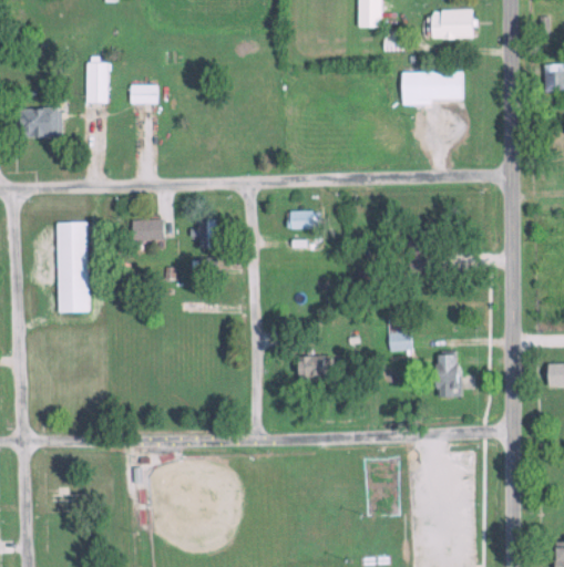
[(471,38),(471,10),(427,11),(428,38),(471,38)]
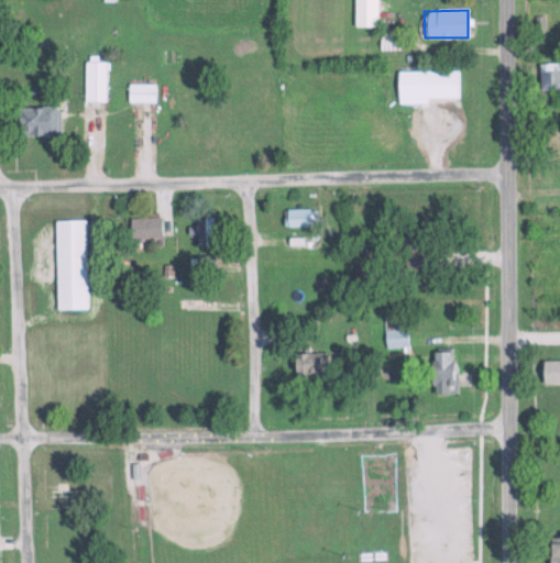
[(547,17),(533,17),(533,35),(547,35),(547,17)]
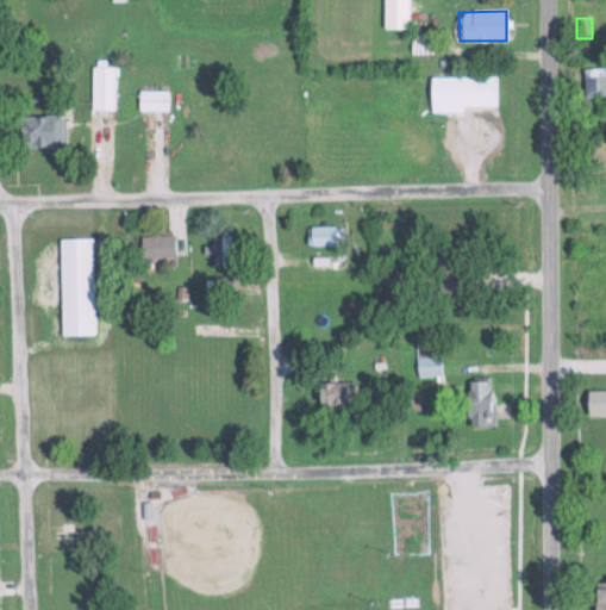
[(432,55),(432,32),(413,32),(413,55),(432,55)]
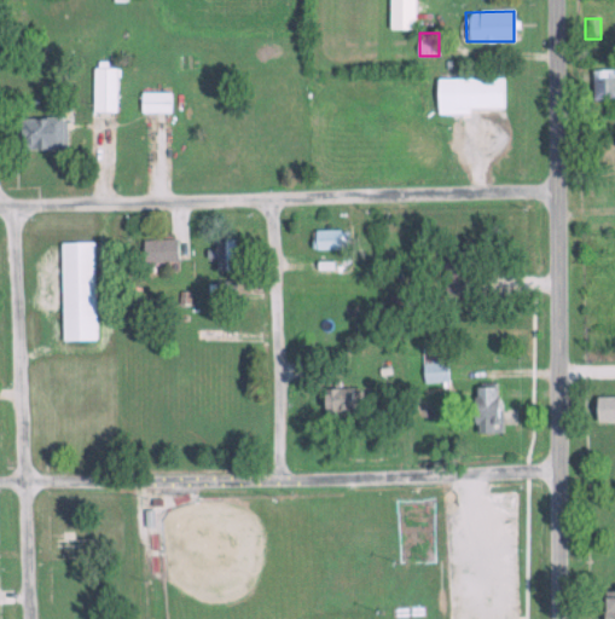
[(94,113),(117,113),(117,68),(94,68),(94,113)]
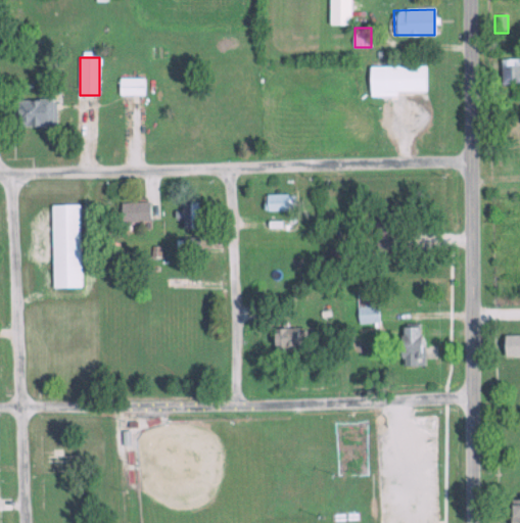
[(519,57),(502,58),(502,85),(519,84),(519,57)]
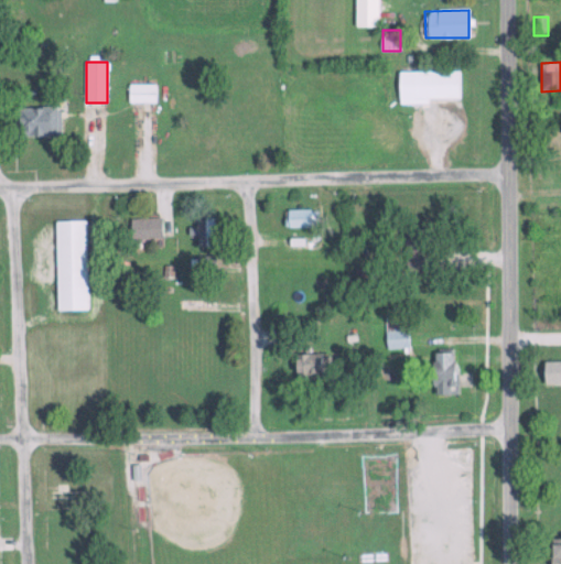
[(462,71),(413,71),(413,99),(462,99),(462,71)]
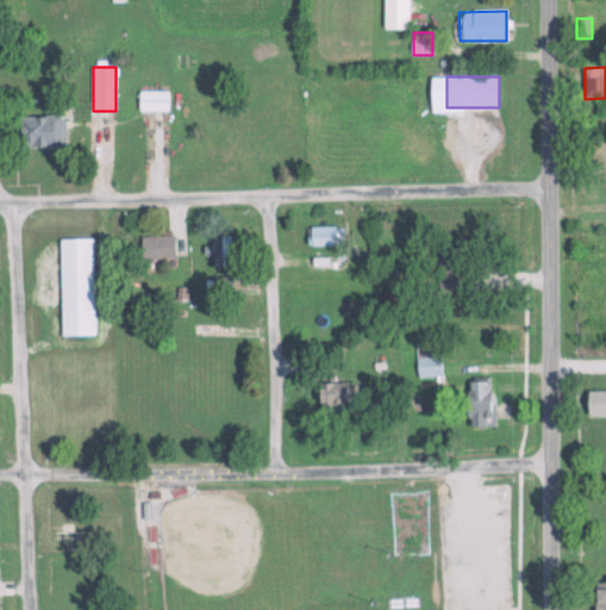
[(168,92),(138,92),(138,111),(168,111),(168,92)]
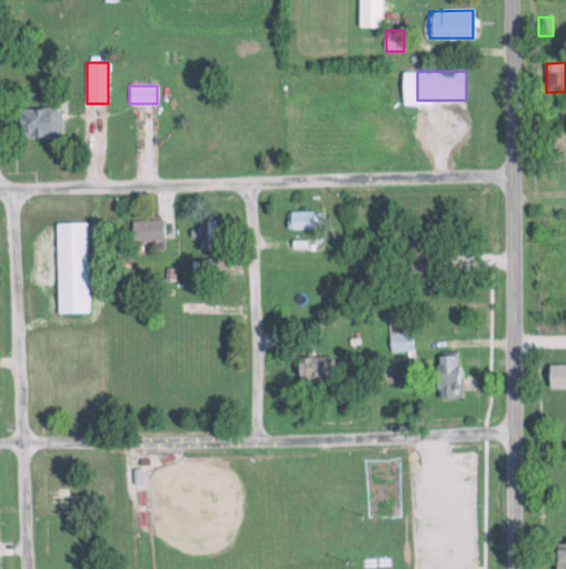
[(18,138),(60,138),(60,109),(18,109),(18,138)]
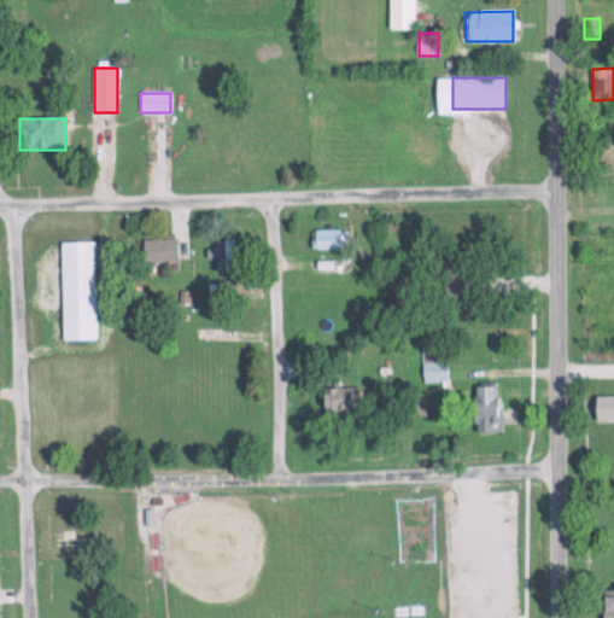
[(314,231),(314,250),(349,250),(349,231),(314,231)]
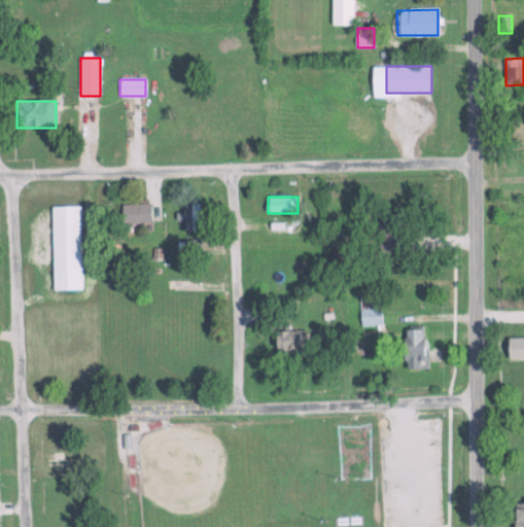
[(121,224),(151,224),(151,204),(121,204),(121,224)]
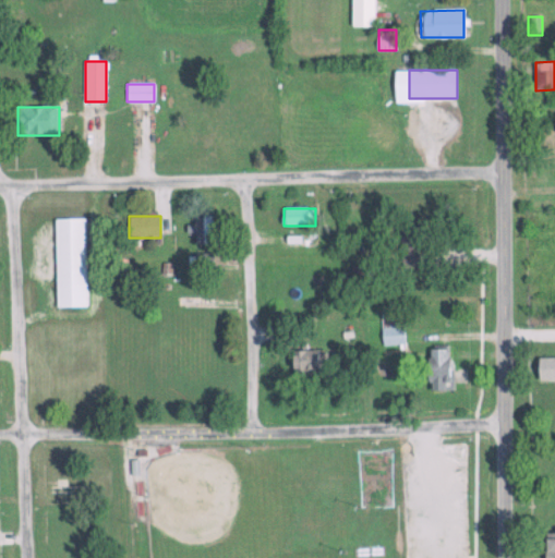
[(193,227),(190,227),(190,244),(214,244),(214,216),(193,216),(193,227)]
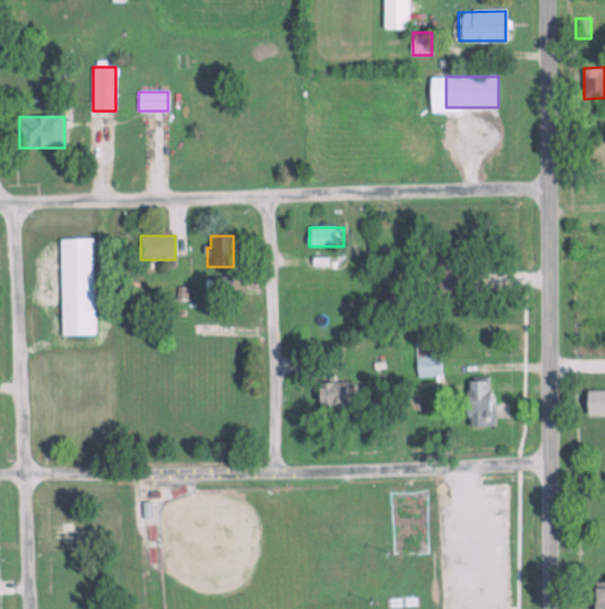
[(61,336),(95,336),(94,239),(61,239),(61,336)]
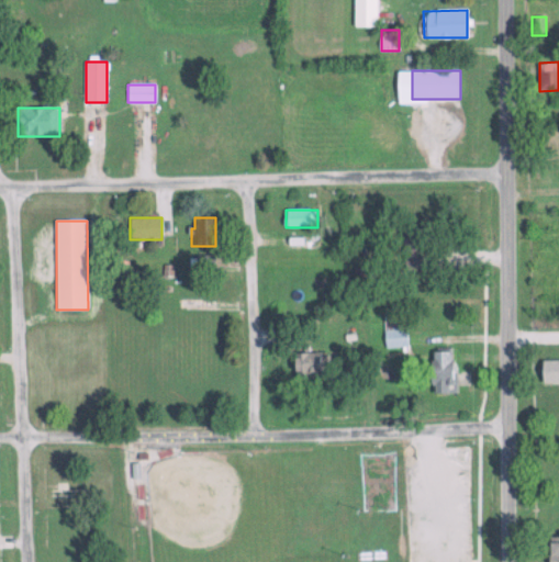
[(405,269),(426,269),(426,238),(405,238),(405,269)]
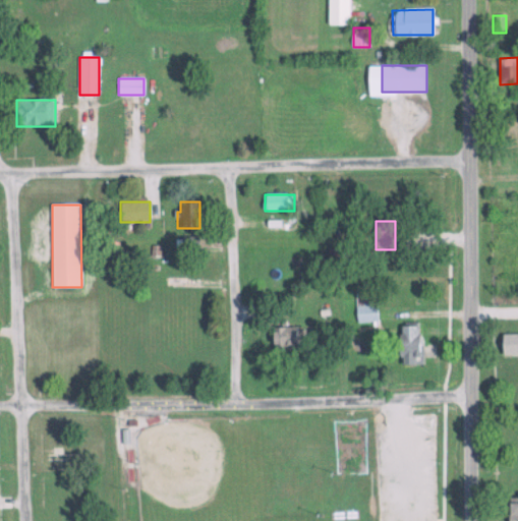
[(197,251),(197,238),(180,238),(180,251),(197,251)]
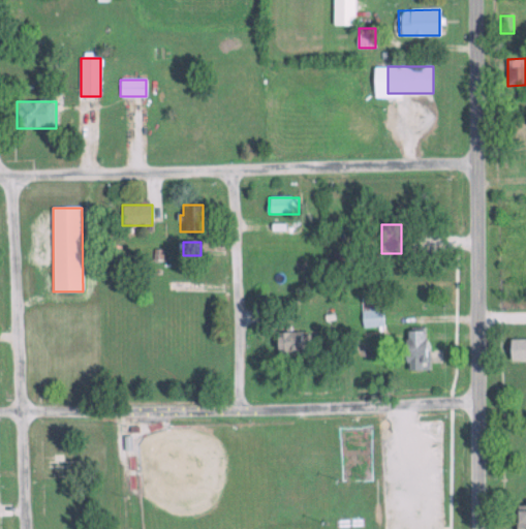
[(383,301),(363,301),(363,328),(383,328),(383,301)]
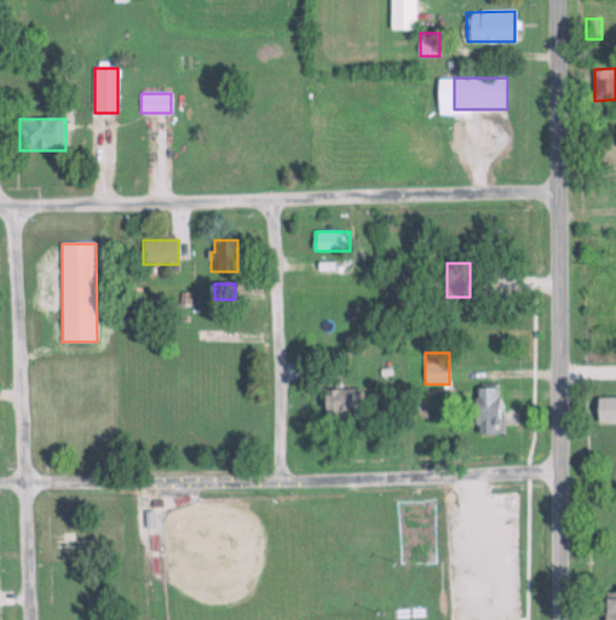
[(473,385),(473,435),(502,435),(502,385),(473,385)]
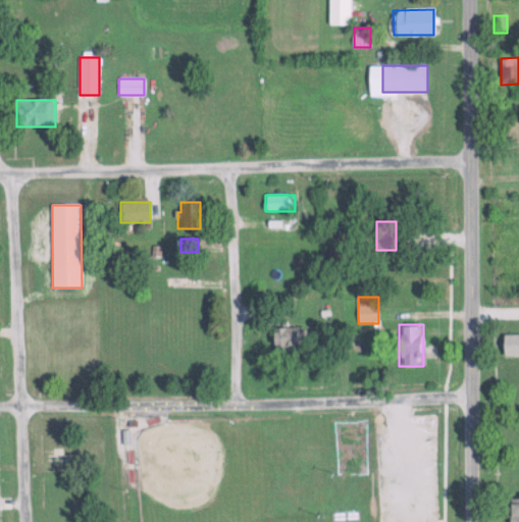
[(272,327),(271,355),(300,355),(301,328),(272,327)]
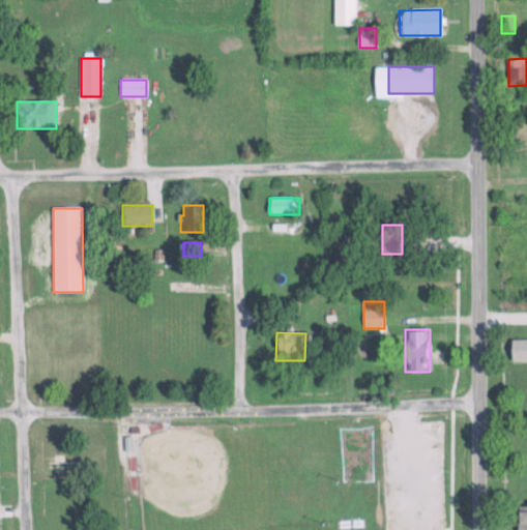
[(526,340),(509,340),(509,362),(526,361),(526,340)]
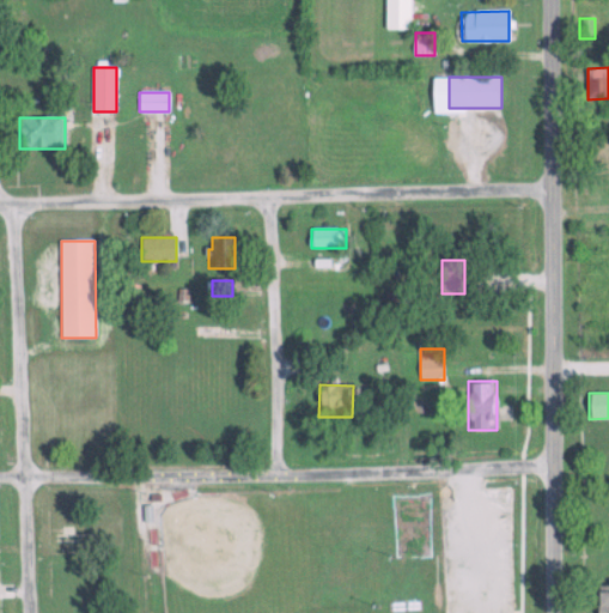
[(608,581),(597,582),(596,612),(608,612),(608,581)]
